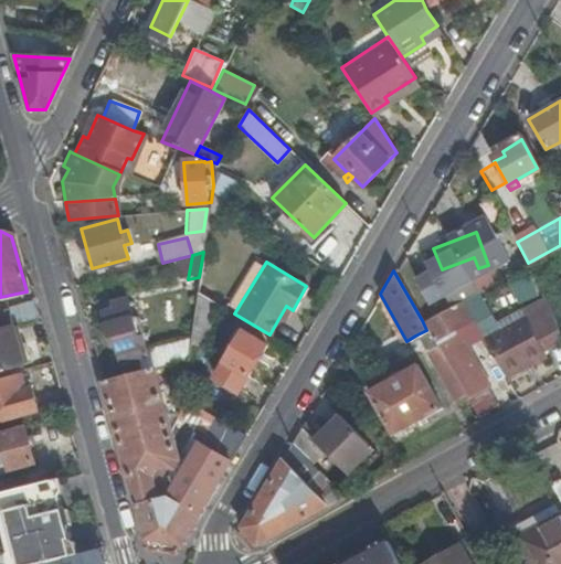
[(435,276),(415,287),(430,312),(450,301),(435,276)]
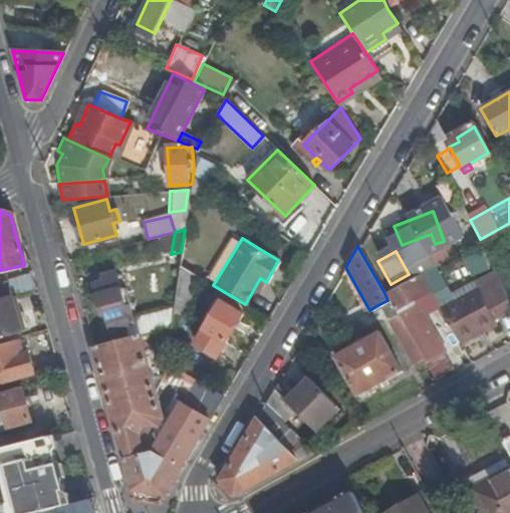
[(467,276),(487,271),(483,252),(463,257),(467,276)]
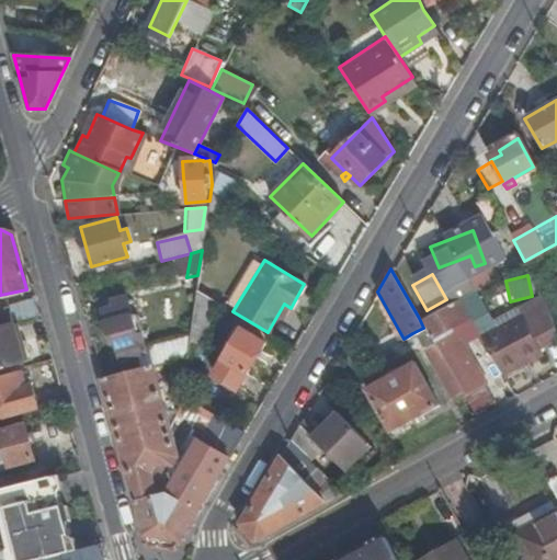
[(492,327),(473,288),(457,298),(467,315),(478,335),(492,327)]
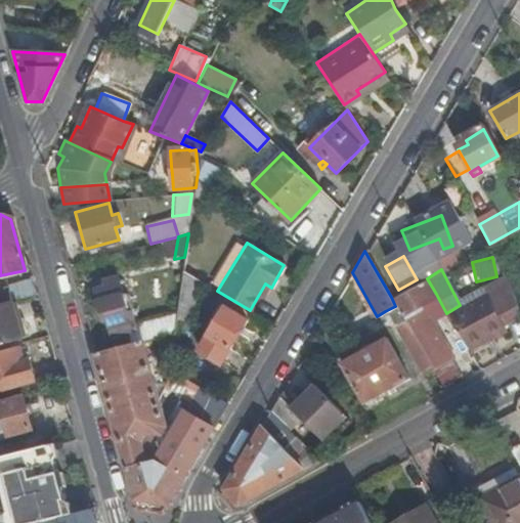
[(183,270),(176,312),(175,320),(190,323),(201,280),(183,270)]
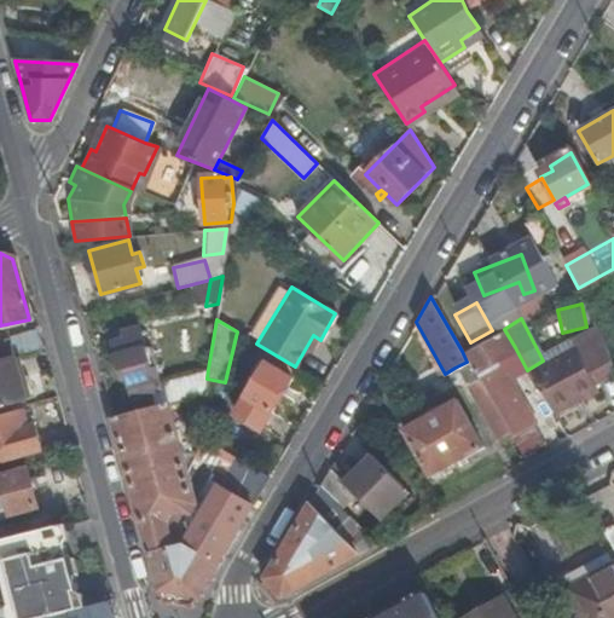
[(515,347),(504,329),(462,351),(467,362),(473,371),(515,347)]
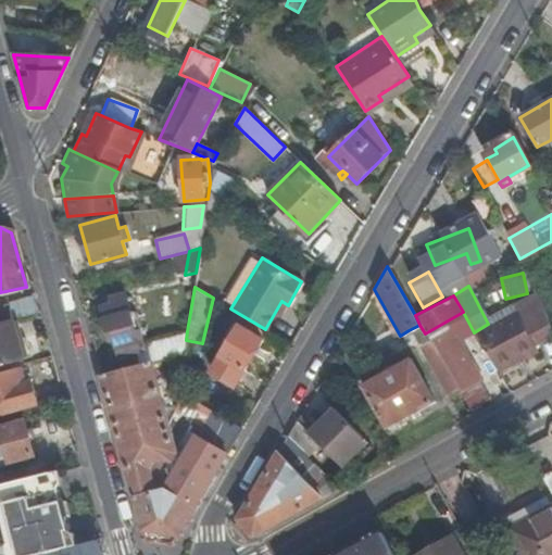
[(537,298),(536,297),(488,324),(474,332),(496,369),(534,348),(532,343),(551,332),(537,298)]
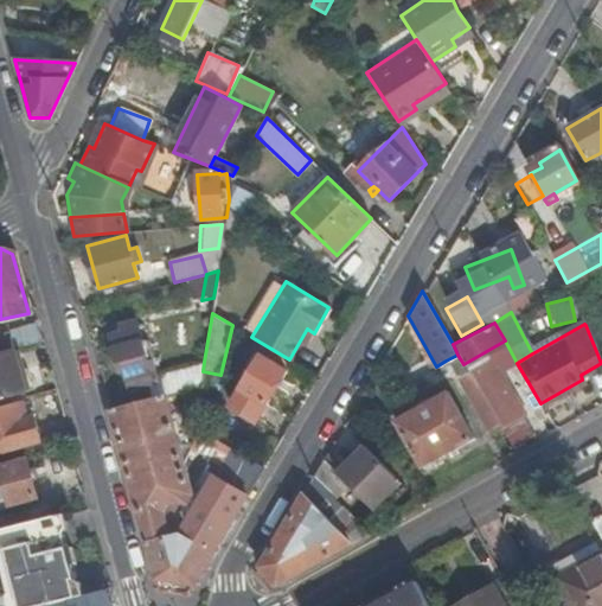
[(0,349),(40,339),(37,326),(0,336),(0,349)]
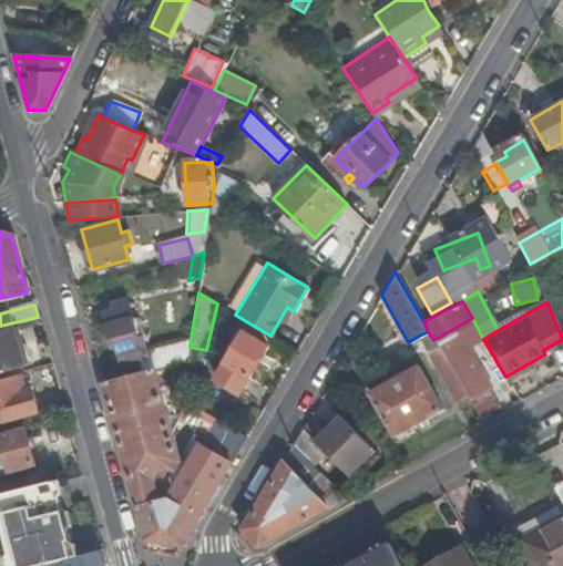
[(141,359),(144,370),(154,368),(178,362),(188,360),(190,347),(191,338),(149,350),(144,336),(139,337),(130,305),(102,312),(112,345),(118,343),(123,363),(141,359)]
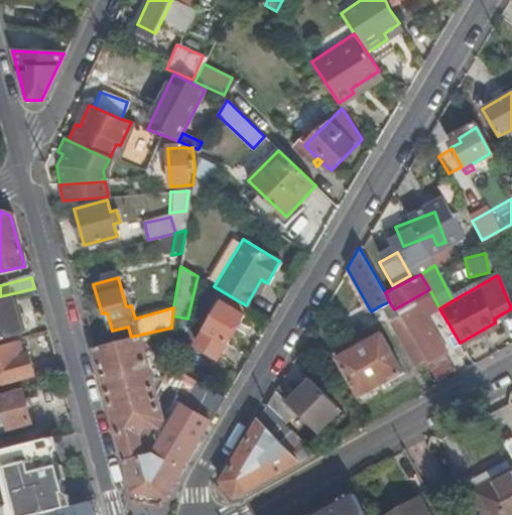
[(0,336),(19,332),(10,297),(0,300),(0,336)]
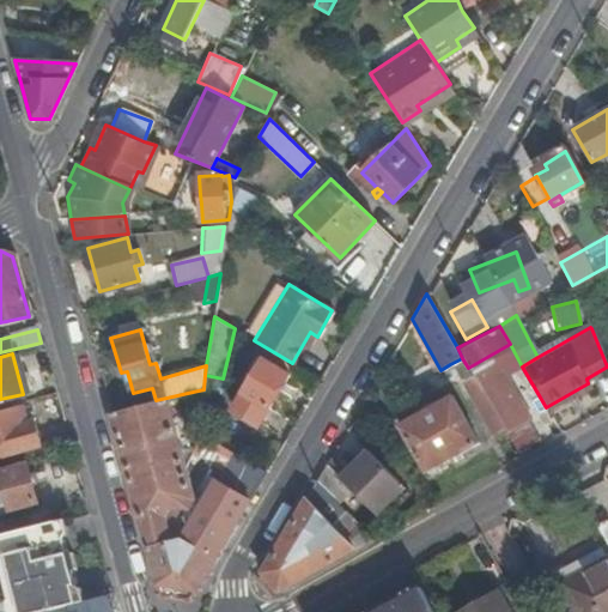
[(256,424),(287,374),(261,358),(231,408),(256,424)]
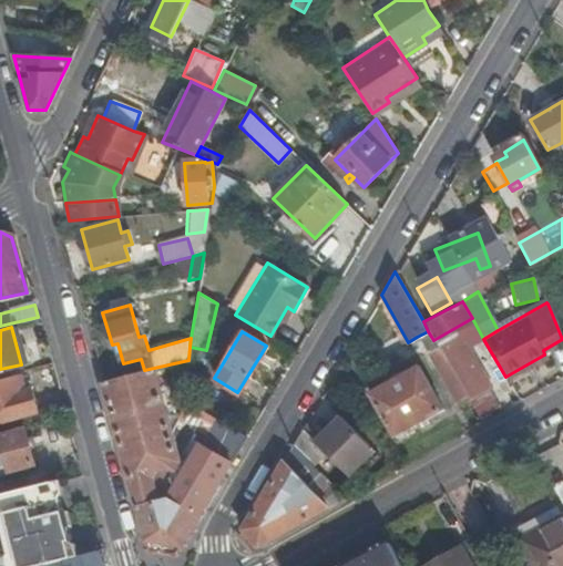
[(433,340),(428,331),(417,337),(426,352),(427,351),(437,346),(433,340)]
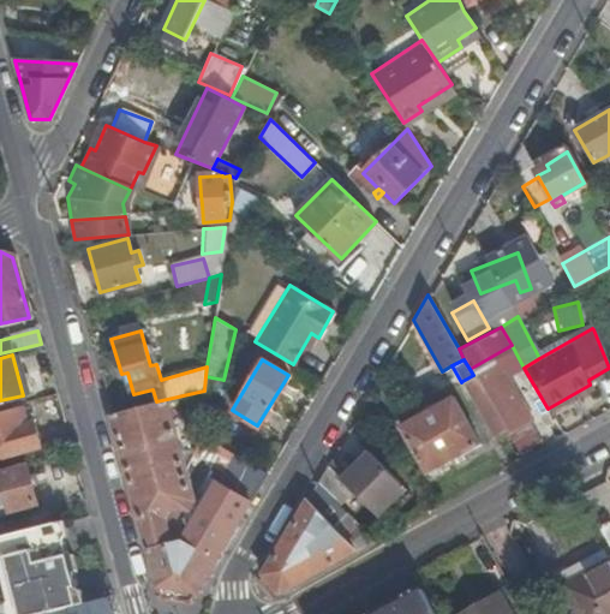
[(503,428),(506,433),(528,421),(496,363),(473,376),(503,428)]
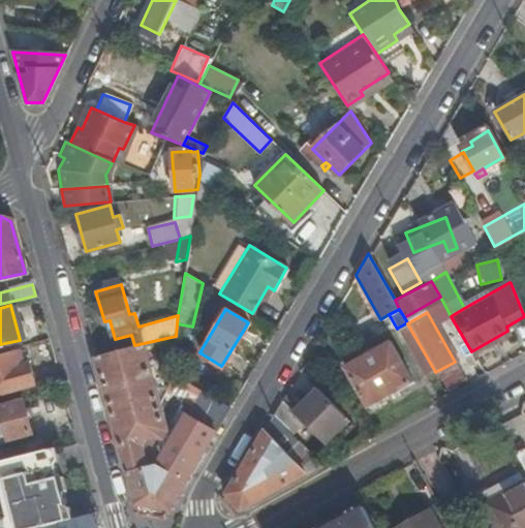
[(433,368),(407,323),(407,322),(398,328),(424,373),(433,368)]
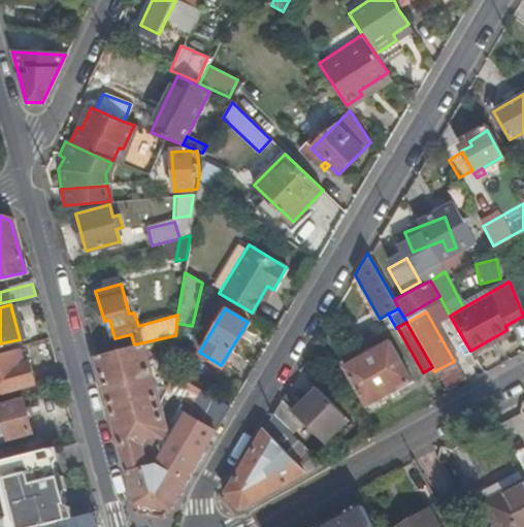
[(169,370),(175,335),(166,337),(160,374),(197,397),(201,390),(169,370)]
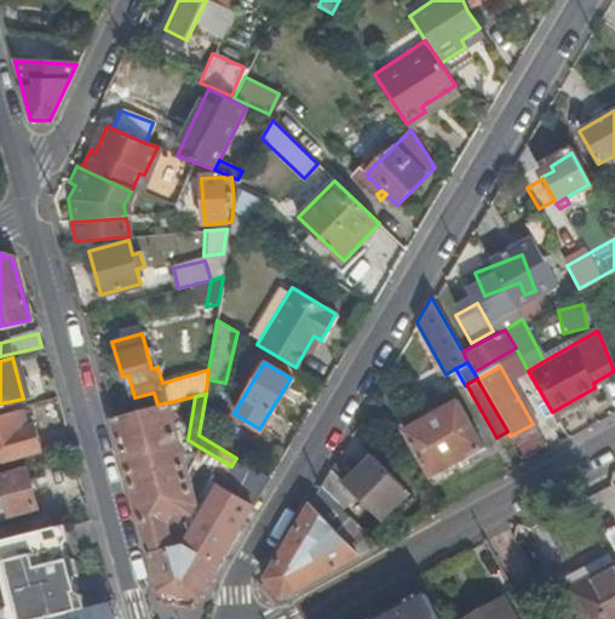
[(429,475),(482,446),(455,397),(402,427),(429,475)]
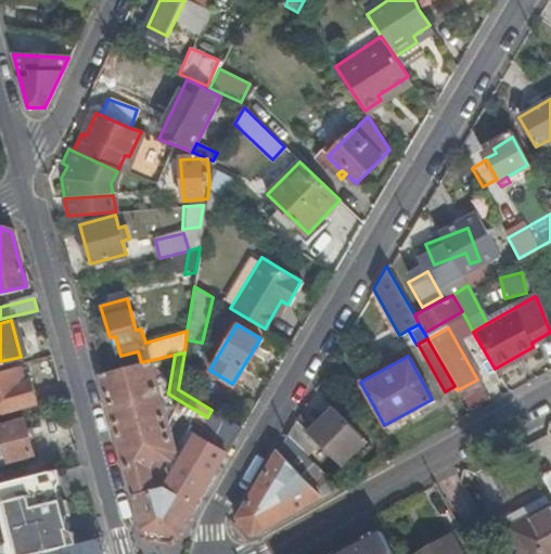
[(141,362),(100,373),(144,537),(171,542),(194,504),(176,494),(182,482),(178,480),(180,459),(175,459),(175,450),(151,360),(141,362)]
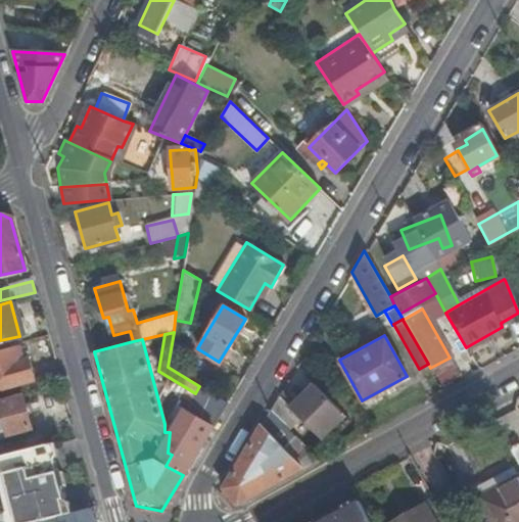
[(0,387),(31,379),(26,358),(13,362),(10,348),(0,350),(0,387)]
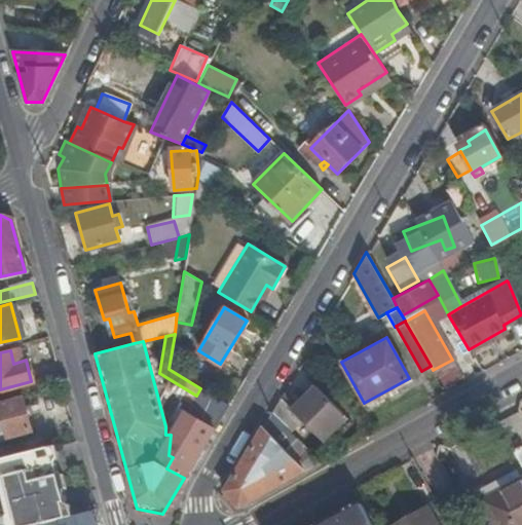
[(290,407),(302,419),(323,440),(346,416),(313,383),(290,407)]
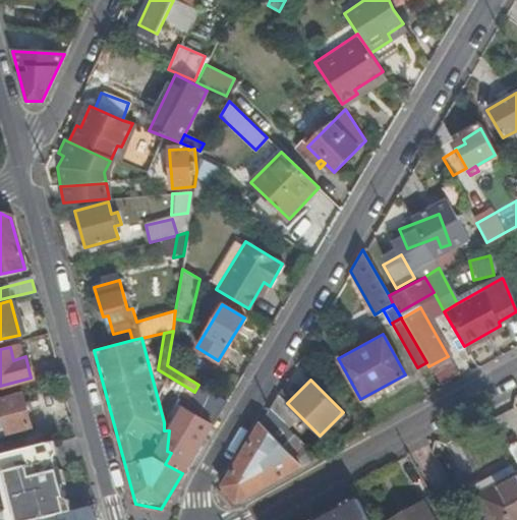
[(225,401),(198,385),(194,392),(184,408),(211,425),(225,401)]
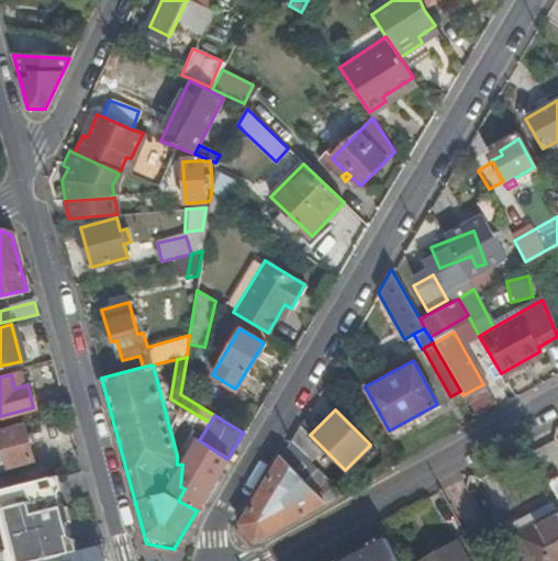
[(310,435),(299,424),(289,440),(240,523),(255,538),(341,491),(310,460),(323,448),(310,435)]
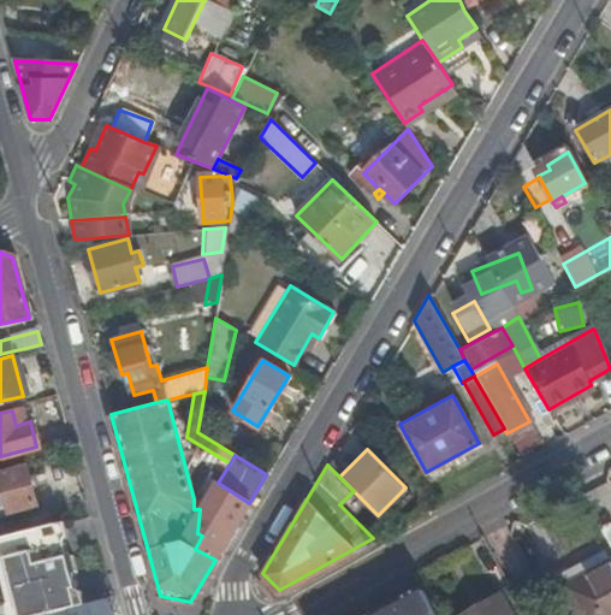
[(24,467),(0,473),(0,512),(35,502),(34,500),(37,498),(34,484),(30,485),(24,467)]
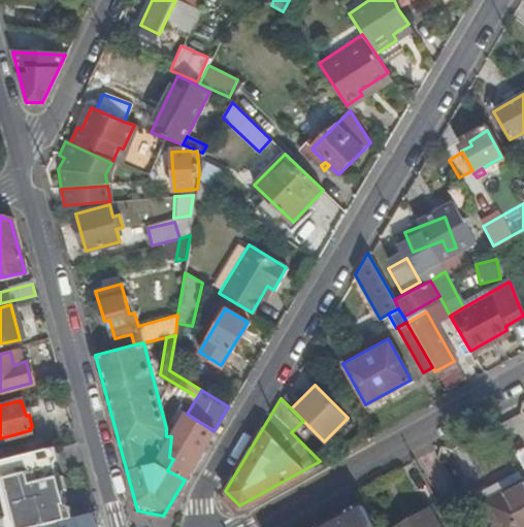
[(167,470),(185,480),(201,451),(171,436),(169,457),(173,459),(167,470)]
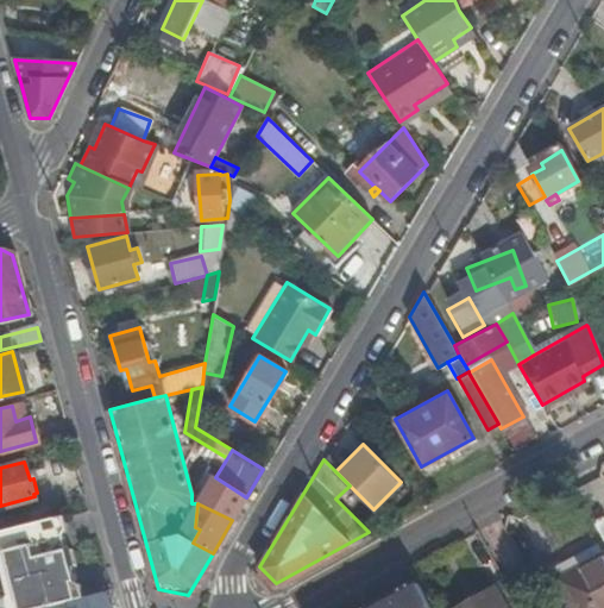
[(51,518),(0,530),(0,564),(5,582),(0,583),(0,607),(32,607),(35,607),(73,597),(68,580),(71,578),(68,563),(71,562),(68,546),(63,547),(60,532),(56,533),(51,518)]
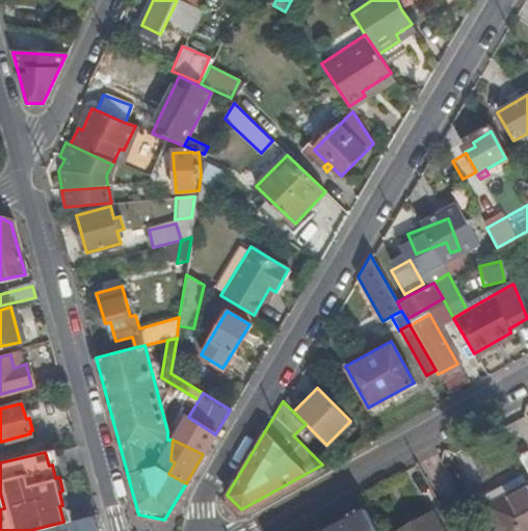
[(526,485),(527,485),(521,475),(511,480),(519,494),(527,488),(526,485)]
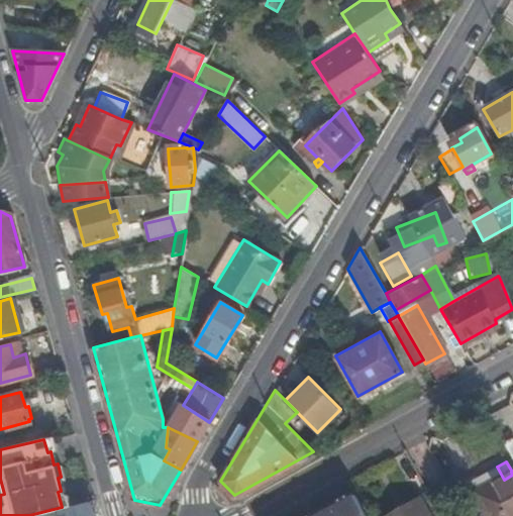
[(466,484),(474,496),(504,480),(497,467),(466,484)]
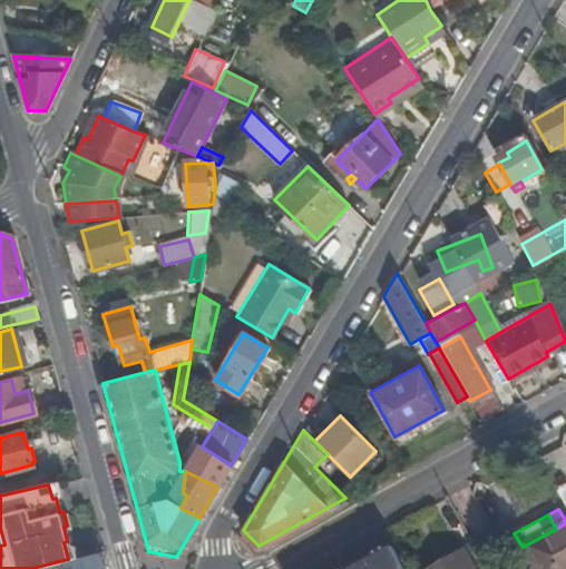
[(556,529),(523,547),(534,568),(565,568),(565,519),(565,520),(564,520),(565,523),(556,529)]
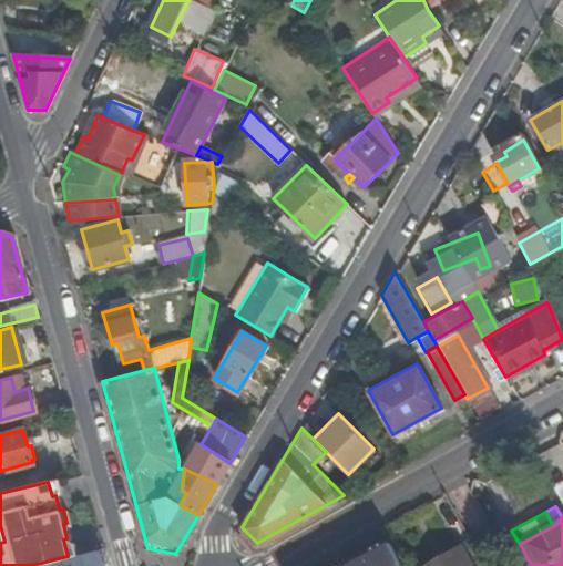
[(391,548),(388,543),(345,565),(359,565),(369,561),(391,548)]
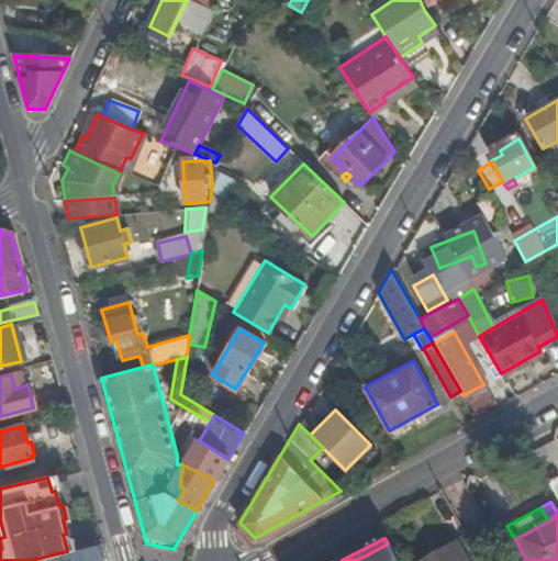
[(368,560),(397,560),(388,543),(366,556),(368,560)]
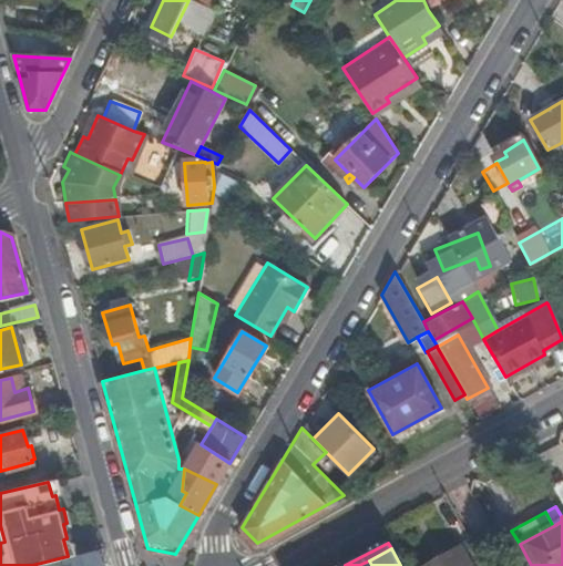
[(468,565),(459,548),(426,565),(468,565)]
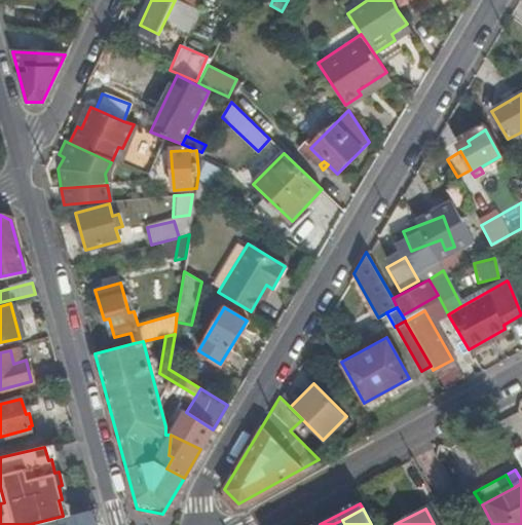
[(63,516),(30,524),(88,524),(85,510),(63,516)]
